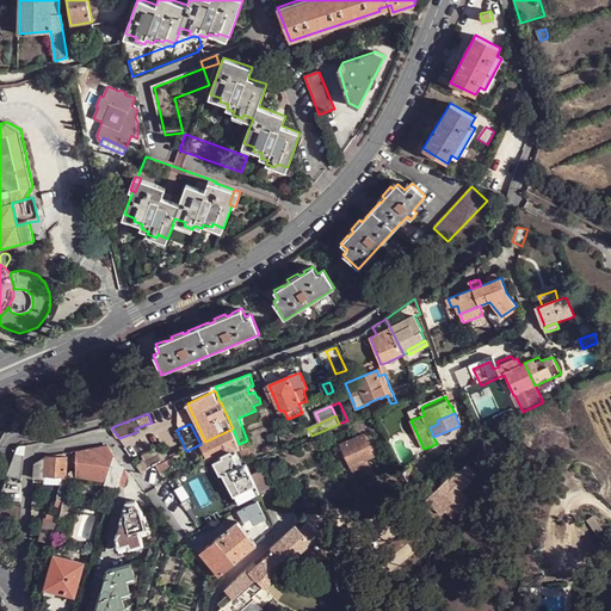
[(239,444),(233,429),(205,442),(202,443),(210,460),(222,454),(232,449),(234,454),(238,451),(241,450),(239,444)]
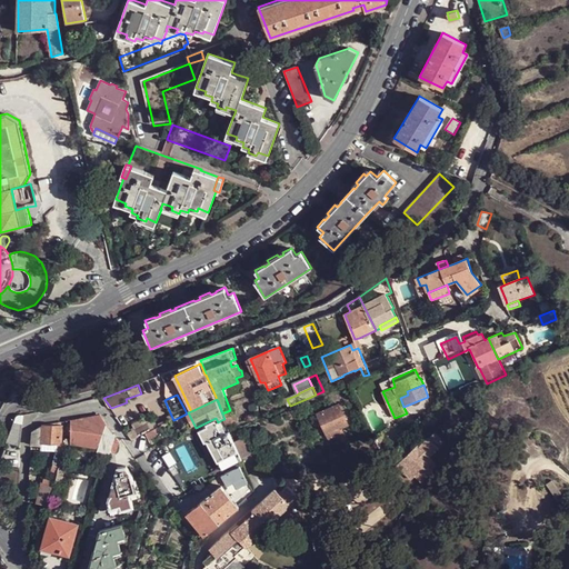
[(319,413),(328,435),(331,442),(345,438),(341,429),(349,425),(339,405),(319,413)]
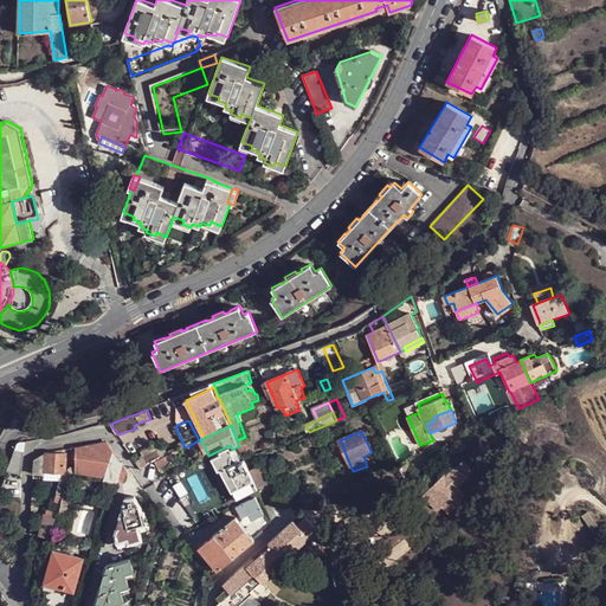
[(251,439),(245,442),(250,452),(255,449),(251,439)]
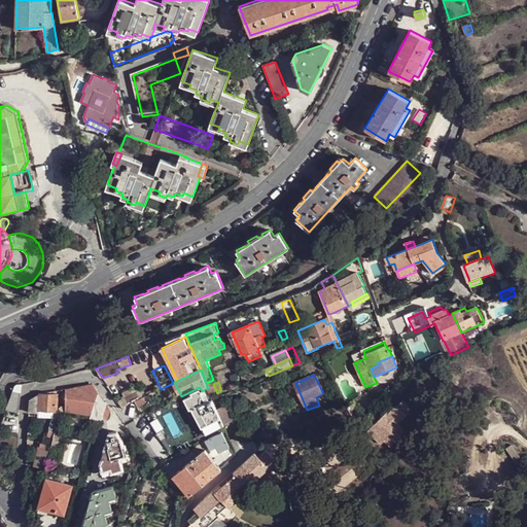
[(15,388),(13,391),(23,392),(23,385),(23,383),(19,384),(16,386),(15,388)]
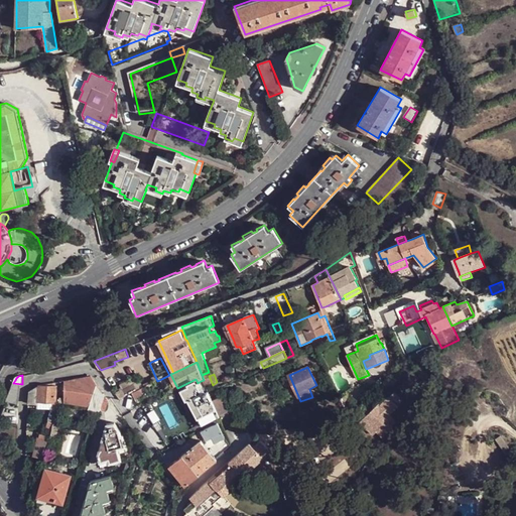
[(66,381),(66,402),(90,407),(98,386),(98,385),(92,376),(66,381)]
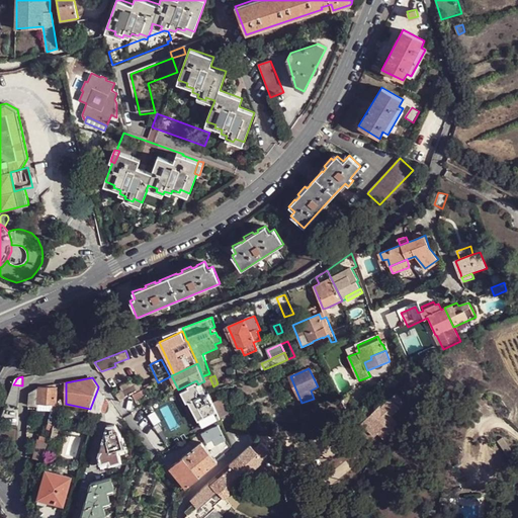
[(122,401),(139,392),(133,380),(121,386),(125,395),(120,398),(122,401)]
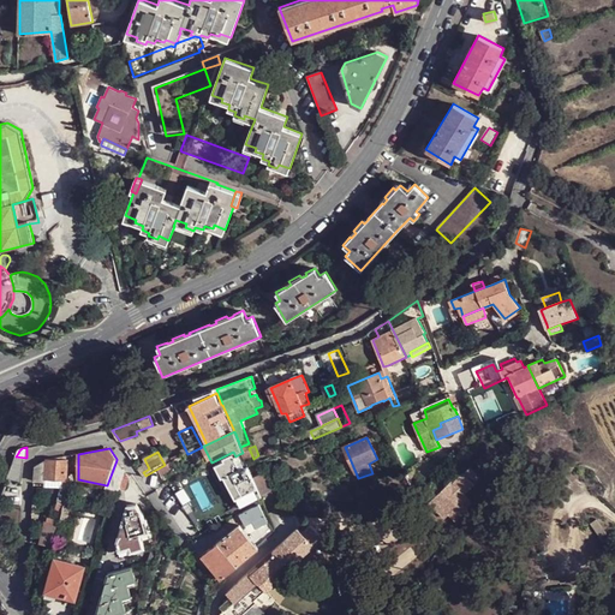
[(254,478),(249,467),(246,467),(239,454),(236,457),(233,452),(224,457),(226,461),(218,466),(224,478),(225,478),(236,496),(239,502),(246,500),(245,496),(248,494),(252,502),(262,497),(261,495),(254,478)]
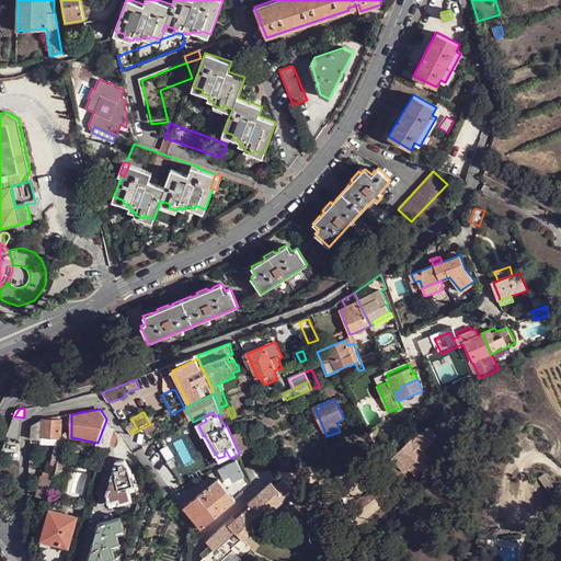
[(24,418),(14,416),(7,438),(21,439),(21,435),(23,427),(24,421),(24,418)]
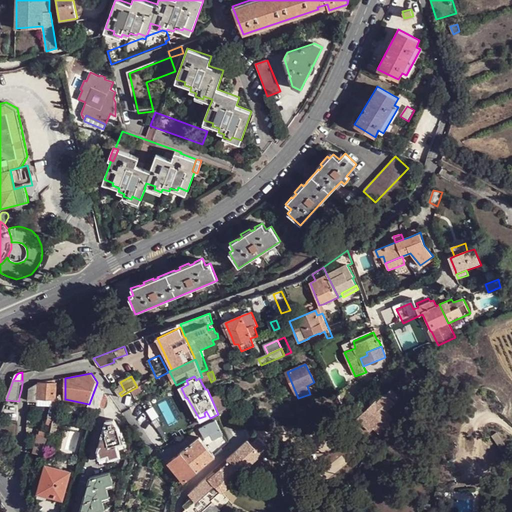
[(56,398),(57,384),(48,383),(40,383),(29,389),(29,400),(39,401),(40,398),(53,398),(56,398)]
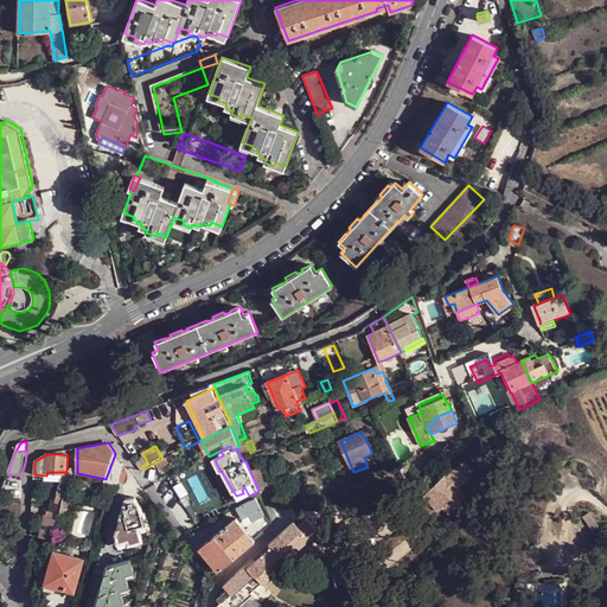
[(122,464),(115,454),(106,479),(104,483),(117,487),(120,483),(125,465),(123,462),(122,464)]
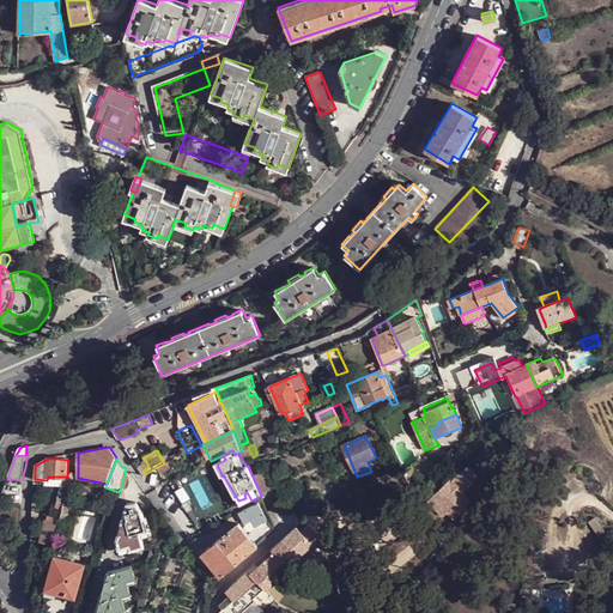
[(171,468),(168,462),(164,463),(145,474),(146,477),(150,474),(152,478),(171,468)]
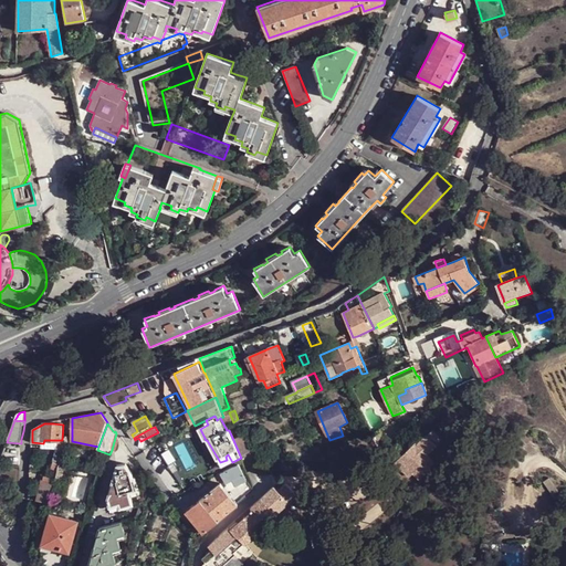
[(244,435),(233,440),(240,456),(252,451),(244,435)]
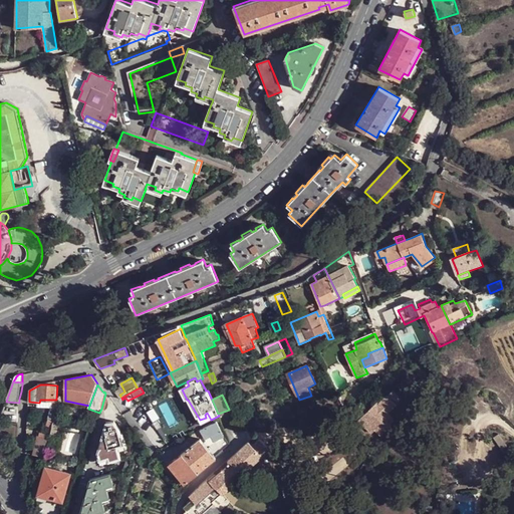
[(377,405),(363,418),(382,438),(396,423),(377,405)]
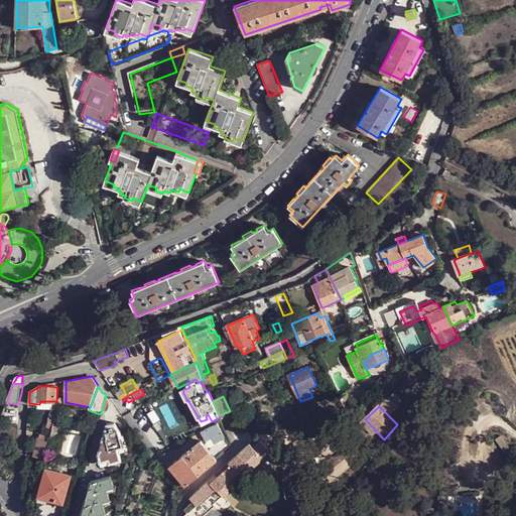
[(48,426),(53,428),(54,422),(56,416),(57,410),(53,409),(52,409),(48,426)]
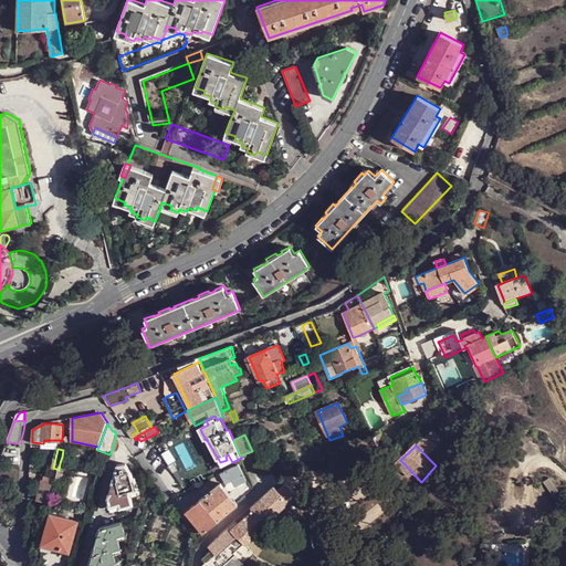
[(433,456),(439,460),(443,452),(439,449),(433,456)]
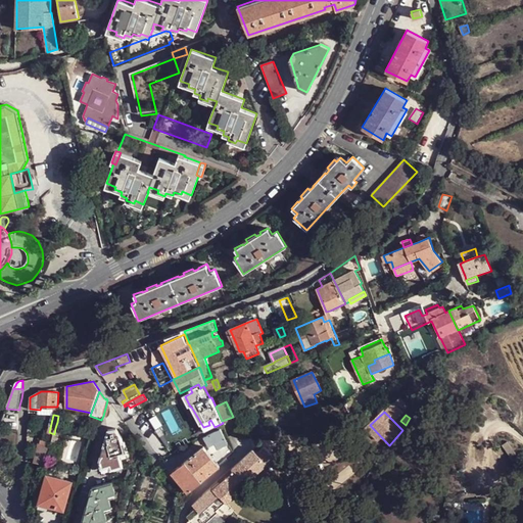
[(54,434),(52,442),(57,443),(60,435),(64,423),(57,422),(55,428),(54,434)]
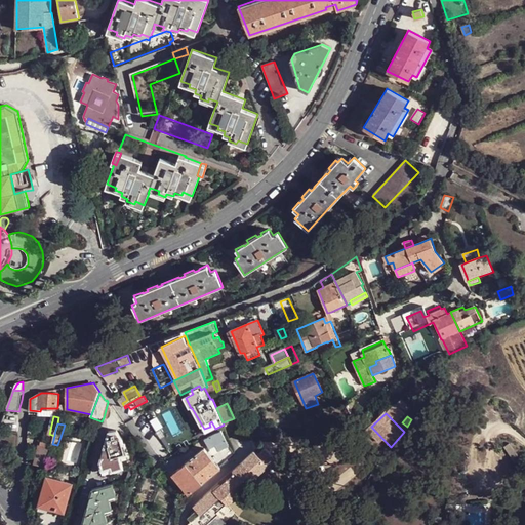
[(111,469),(112,471),(123,468),(121,456),(129,454),(125,442),(123,443),(122,437),(117,431),(110,432),(102,463),(103,471),(111,469)]
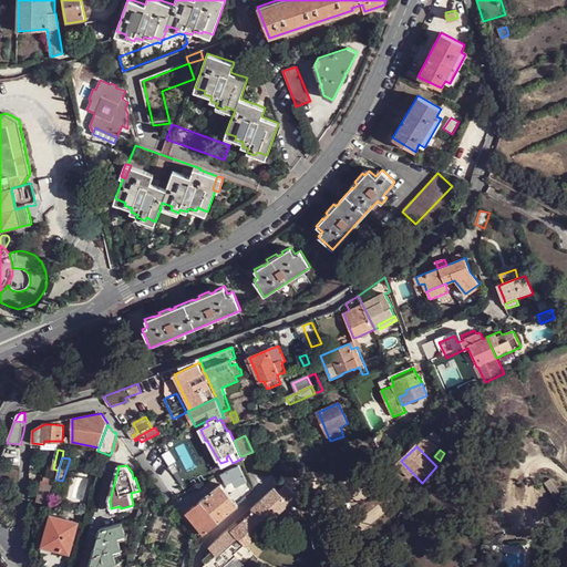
[(223,475),(228,485),(234,482),(237,487),(247,482),(239,466),(223,475)]
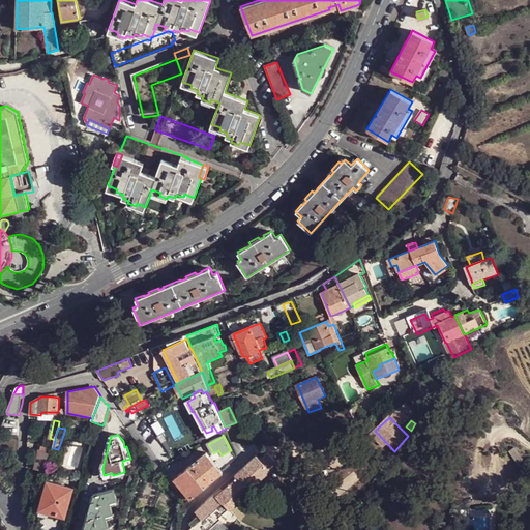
[(39,451),(36,469),(47,471),(49,465),(52,451),(53,448),(42,446),(41,451),(39,451)]
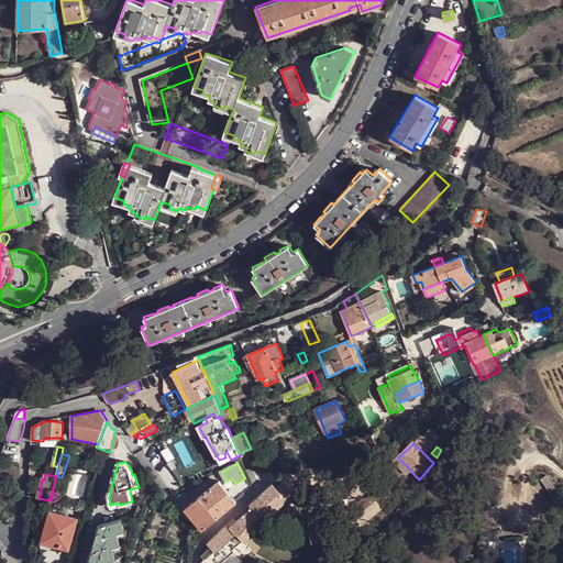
[(542,479),(551,493),(556,489),(548,475),(542,479)]
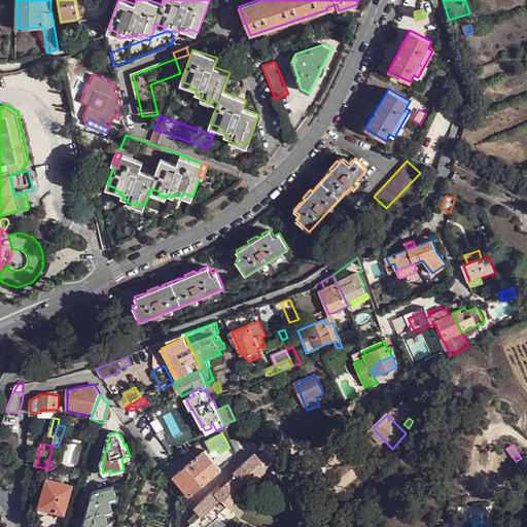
[(51,449),(48,462),(54,463),(57,451),(51,449)]
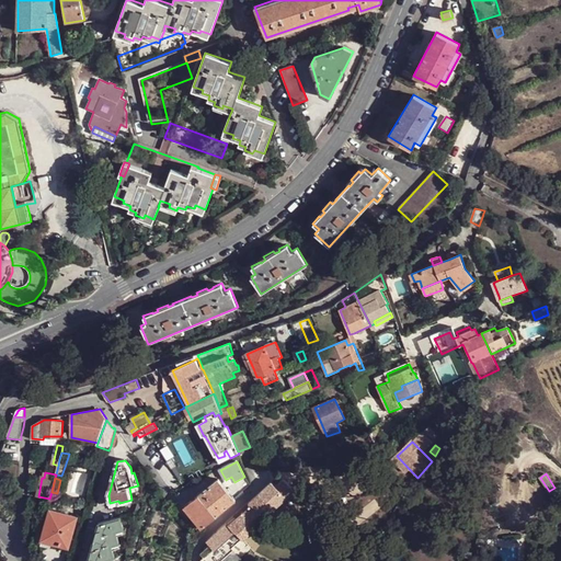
[(292,483),(294,481),(290,478),(287,480),(287,479),(284,480),(276,487),(272,482),(235,515),(236,517),(213,537),(204,552),(212,560),(214,560),(232,546),(228,540),(237,531),(242,537),(243,539),(248,537),(249,536),(250,534),(251,533),(268,517),(270,516),(272,515),(274,514),(275,512),(276,510),(276,508),(292,494),(297,490),(292,483)]
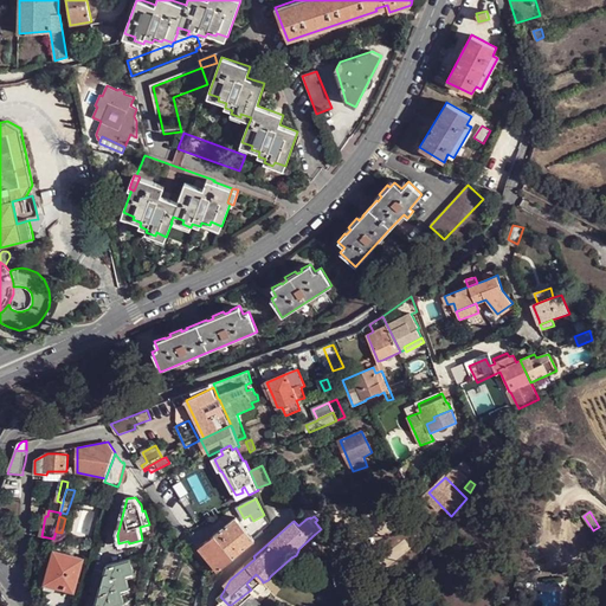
[(200,547),(219,571),(255,540),(253,537),(237,517),(200,547)]
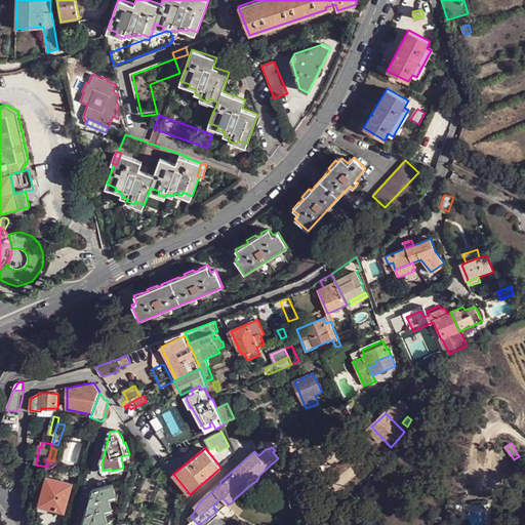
[(278,449),(275,450),(273,452),(278,458),(273,462),(279,470),(289,460),(283,453),(283,454),(278,449)]
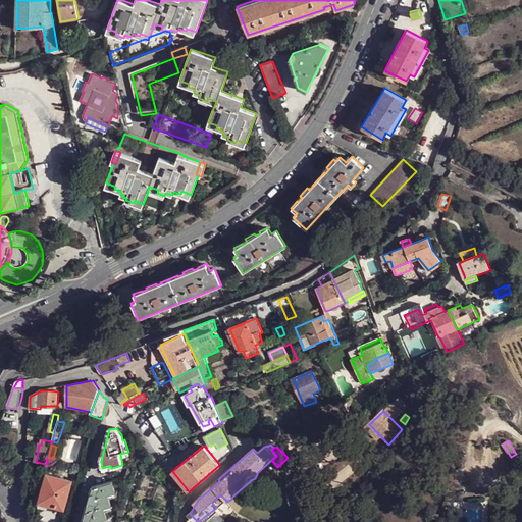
[(218,463),(219,465),(228,459),(226,457),(218,463)]
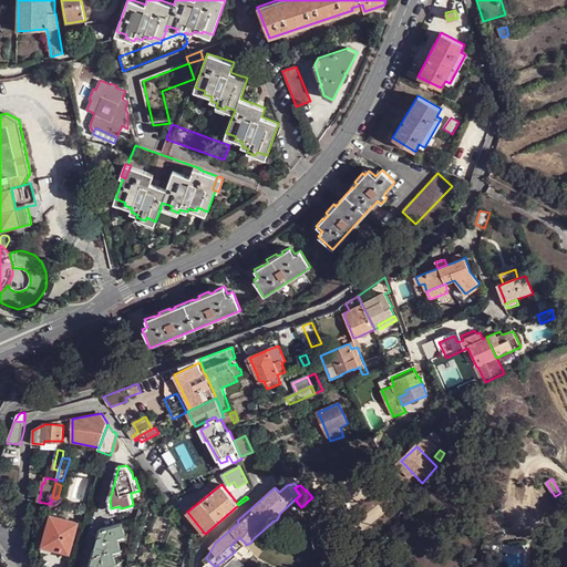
[(51,516),(43,546),(70,553),(78,523),(51,516)]
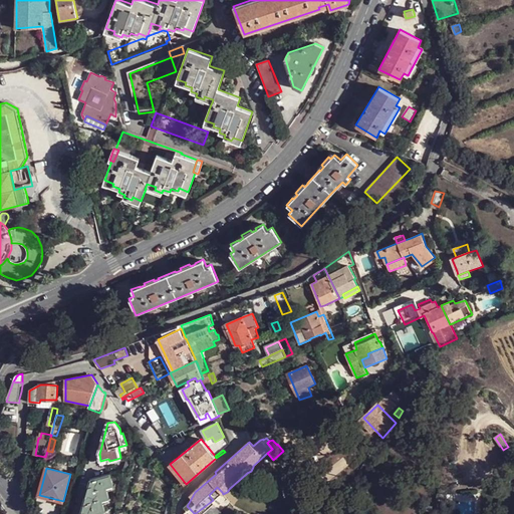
[(111,474),(91,479),(81,513),(99,513),(99,512),(105,510),(102,499),(109,497),(107,487),(114,485),(111,474)]
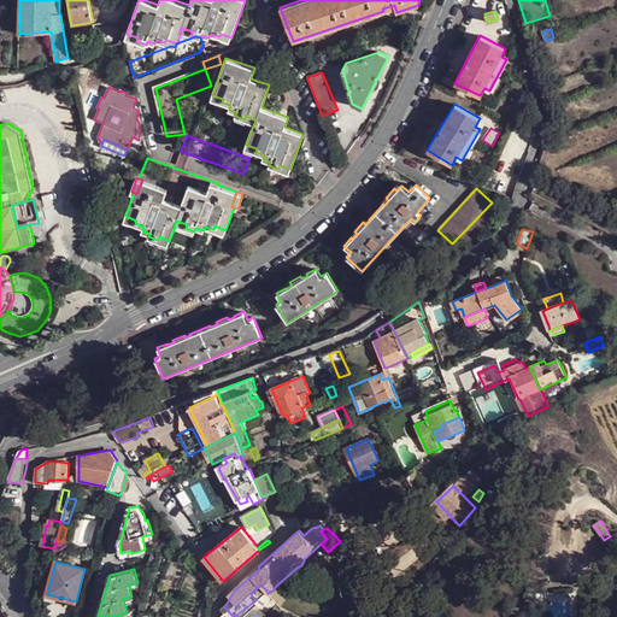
[(256,600),(266,591),(260,585),(251,594),(256,600)]
